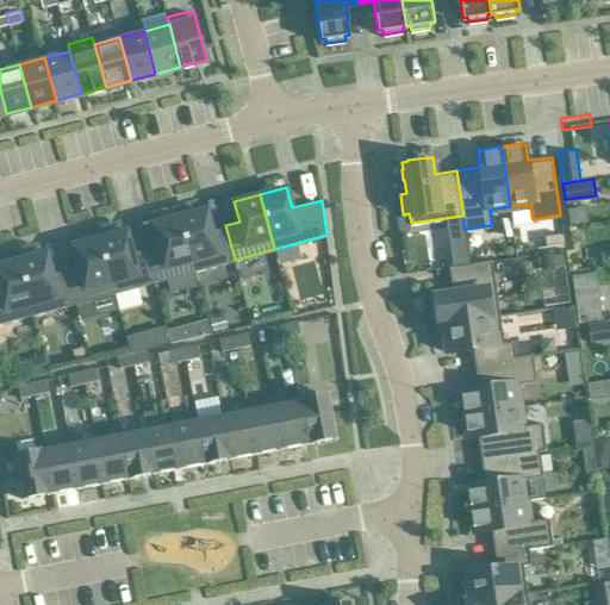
[(235,260),(225,225),(211,230),(206,209),(180,216),(194,270),(235,260)]
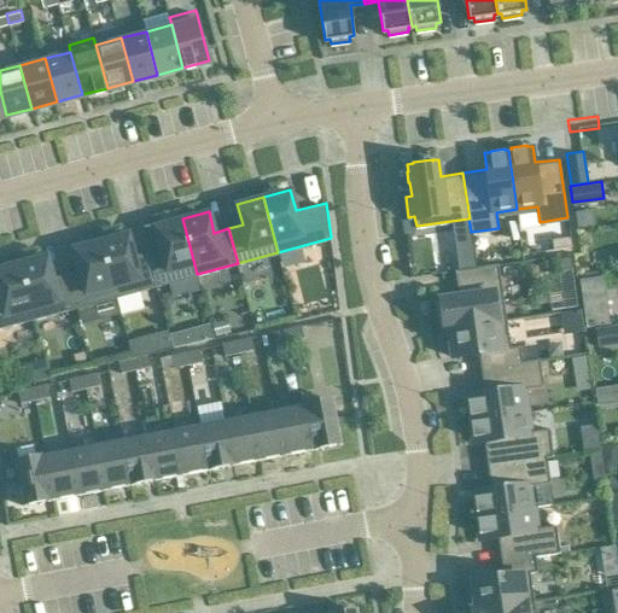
[(197,274),(182,219),(156,226),(161,246),(147,251),(156,285),(197,274)]
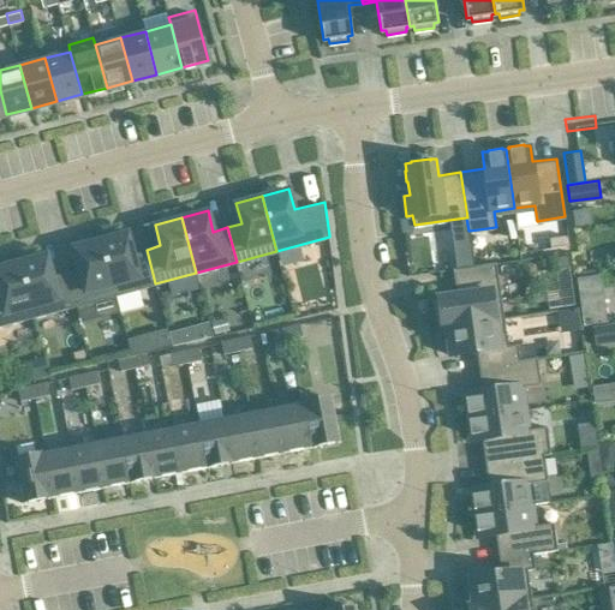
[(155,283),(147,250),(132,253),(126,232),(100,239),(115,294),(155,283)]
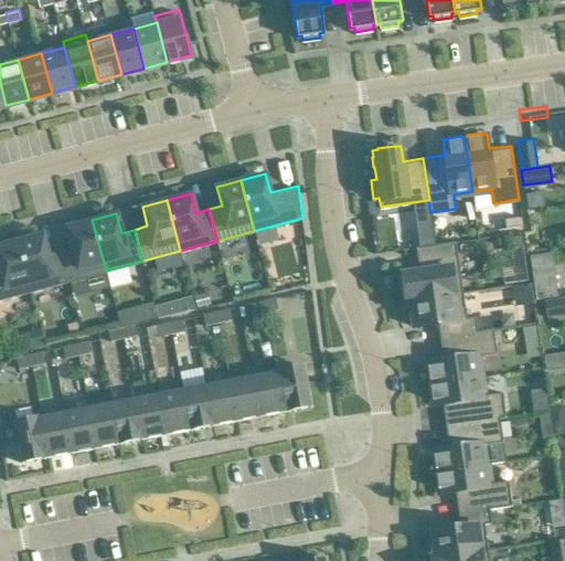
[(523,223),(521,214),(504,218),(505,226),(523,223)]
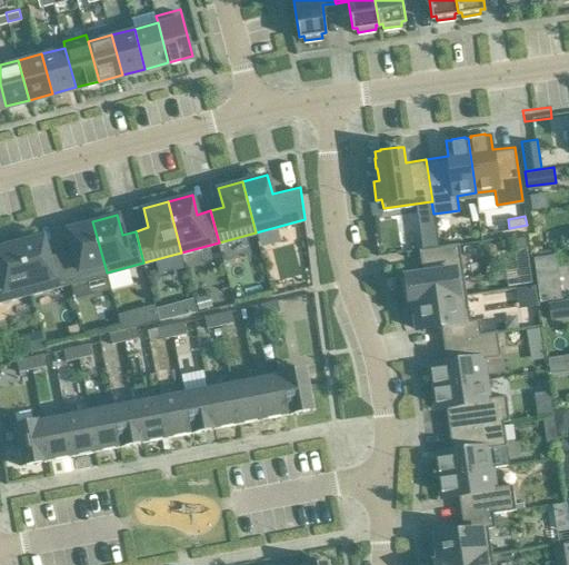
[(107,273),(92,221),(68,228),(73,247),(61,251),(69,283),(107,273)]
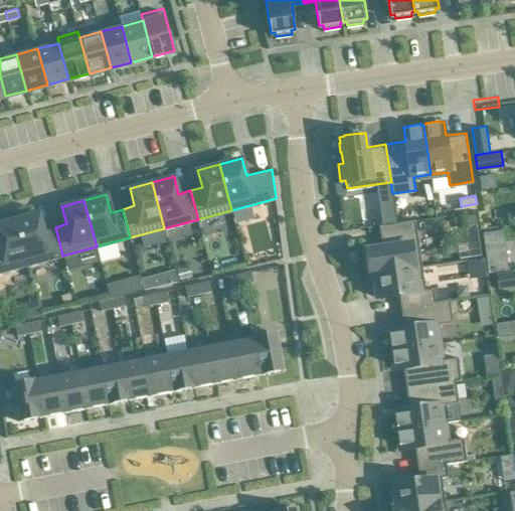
[(62,256),(55,227),(43,230),(38,212),(16,218),(29,265),(62,256)]
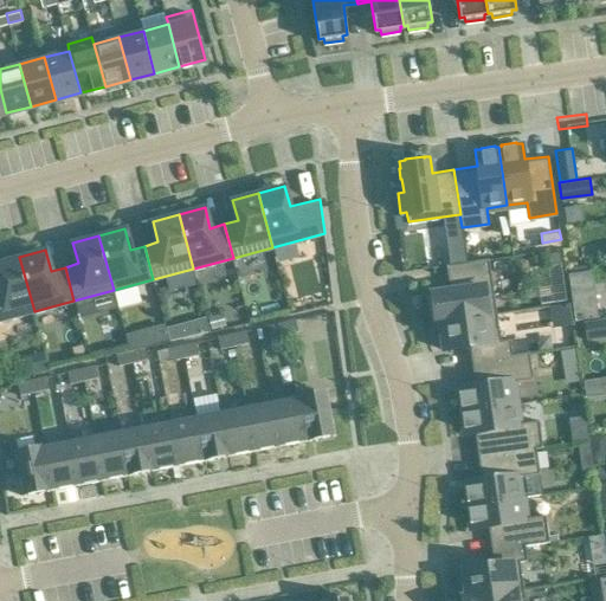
[(0,320),(34,311),(19,257),(0,262),(0,320)]
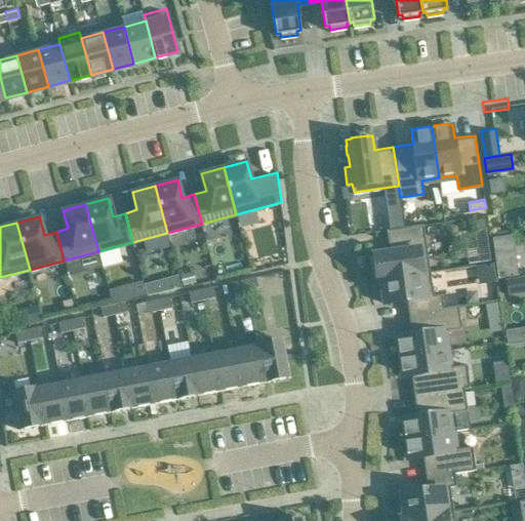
[(381,277),(431,270),(423,223),(387,228),(390,250),(374,252),(374,257),(373,257),(376,274),(377,278),(381,278),(381,277)]
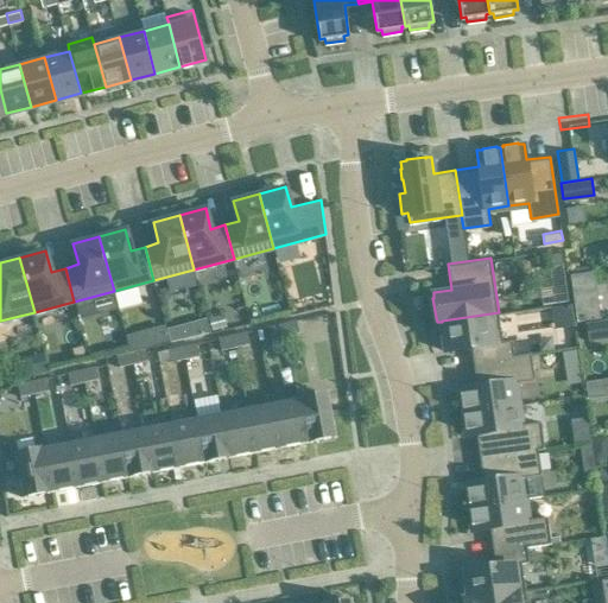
[(594,270),(570,273),(577,321),(601,317),(594,270)]
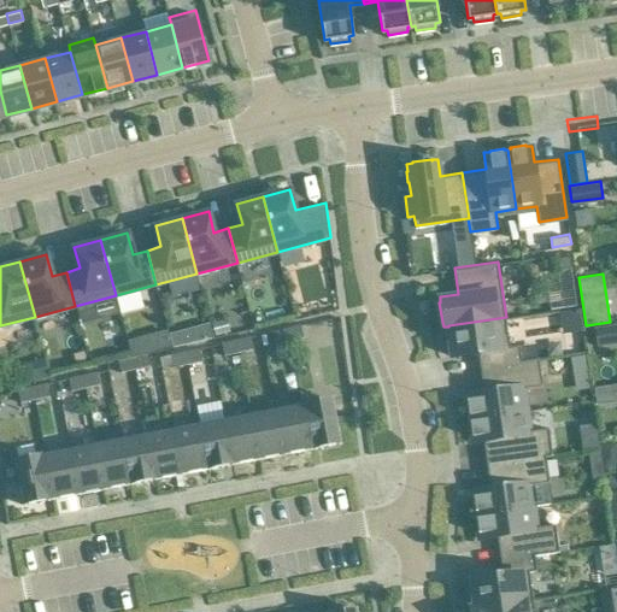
[(510,345),(506,317),(448,325),(448,327),(450,330),(448,330),(451,349),(452,349),(452,353),(477,349),(480,365),(522,359),(519,343),(510,345)]
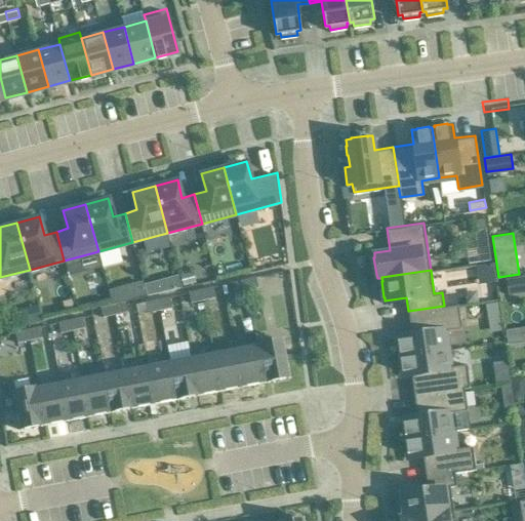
[(258,285),(255,275),(244,278),(246,288),(258,285)]
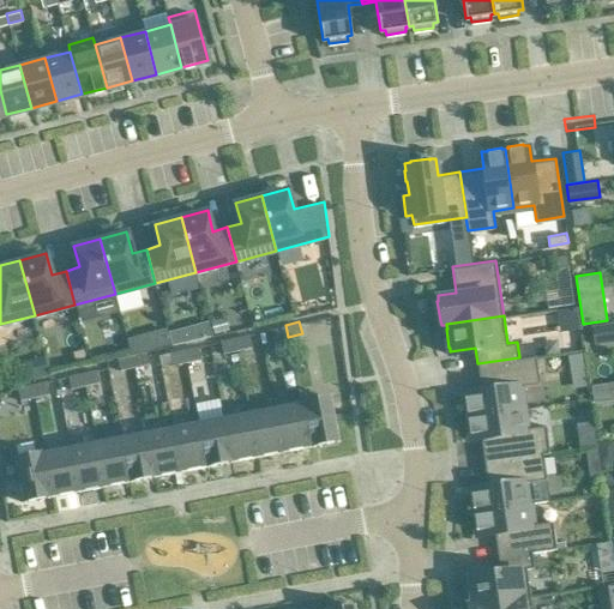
[(613,337),(613,321),(591,325),(594,342),(613,337)]
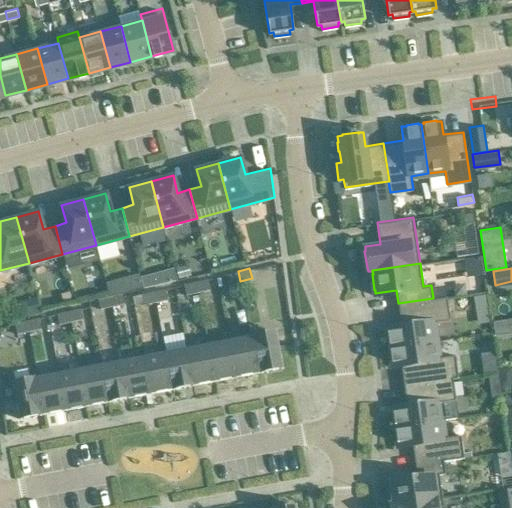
[(240,281),(238,271),(226,274),(228,283),(240,281)]
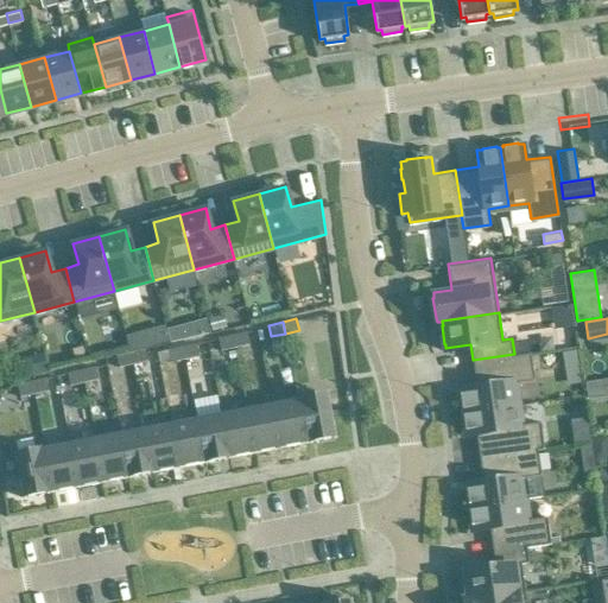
[(246,330),(233,334),(235,344),(248,342),(246,330)]
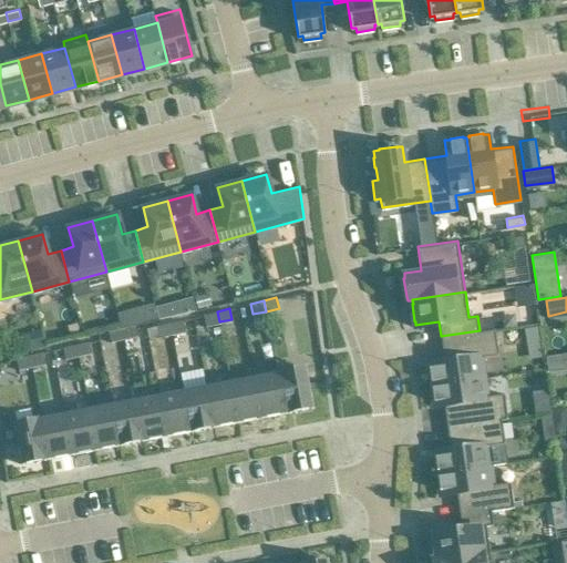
[(219,321),(217,311),(204,314),(206,325),(219,321)]
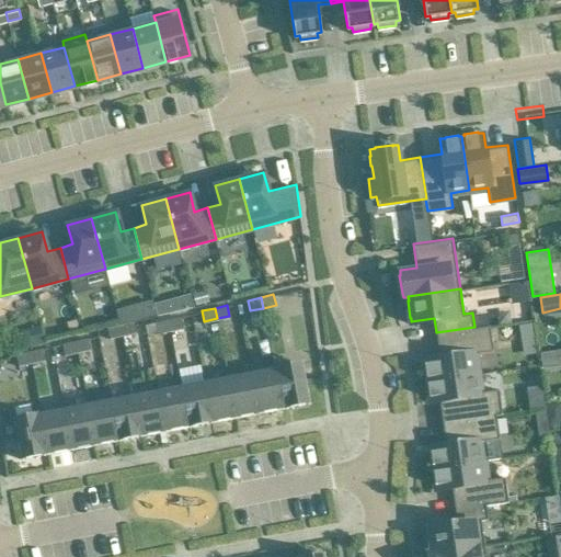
[(531,311),(523,313),(524,320),(533,319),(531,311)]
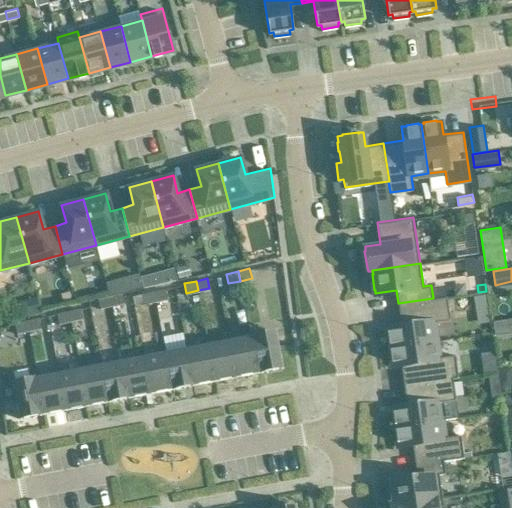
[(167,297),(165,288),(153,290),(156,300),(167,297)]
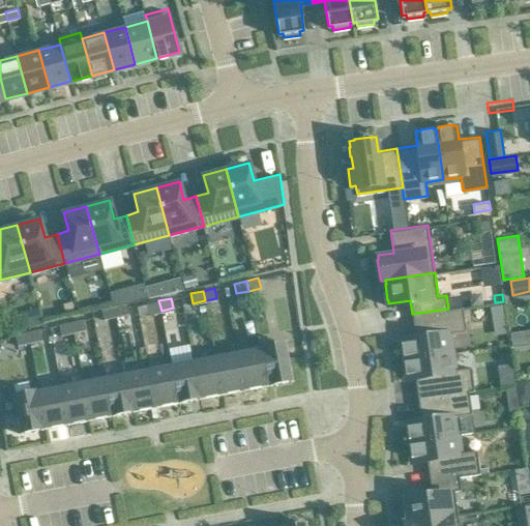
[(162,311),(158,300),(147,303),(149,314),(162,311)]
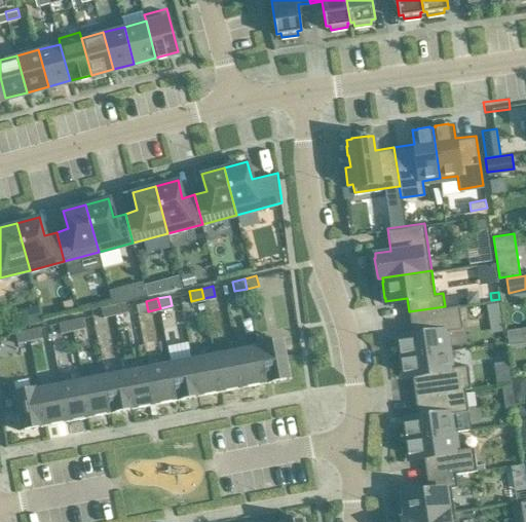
[(126,310),(125,305),(124,300),(112,302),(115,312),(126,310)]
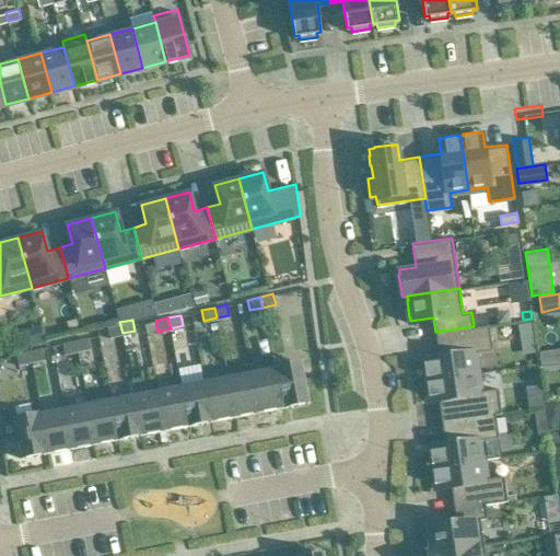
[(123,333),(119,322),(107,325),(109,336),(123,333)]
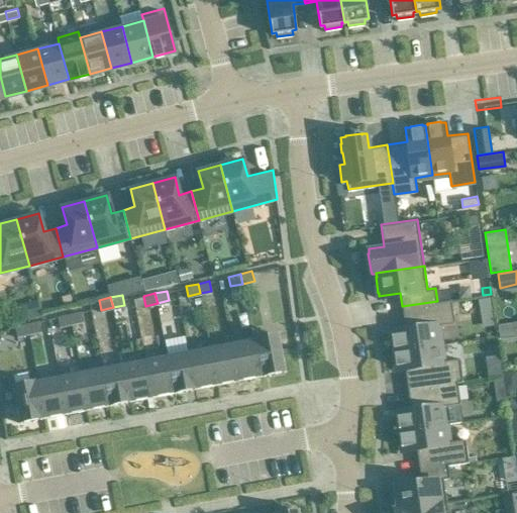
[(451,298),(437,301),(402,306),(405,326),(391,328),(392,333),(391,333),(393,345),(394,345),(394,348),(441,341),(438,324),(454,322),(451,298)]
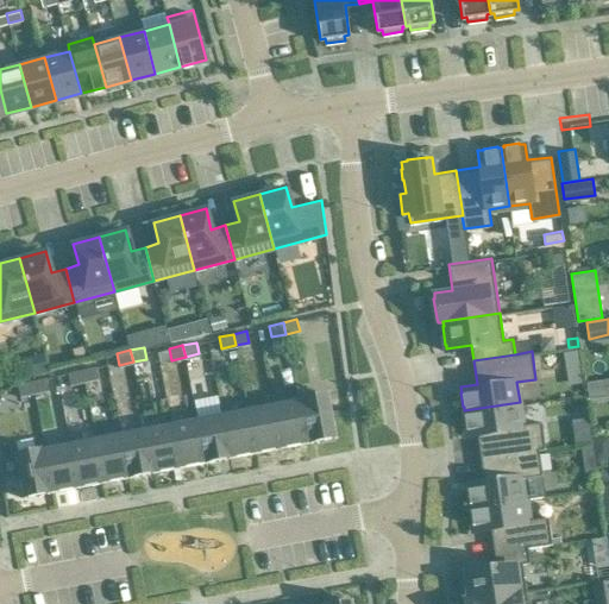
[(98,377),(95,365),(82,369),(85,381),(98,377)]
